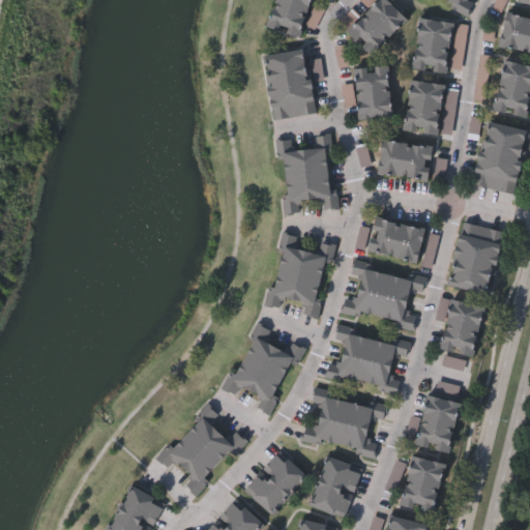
[(273,0),(310,0),(299,38),(266,29),(273,0)]
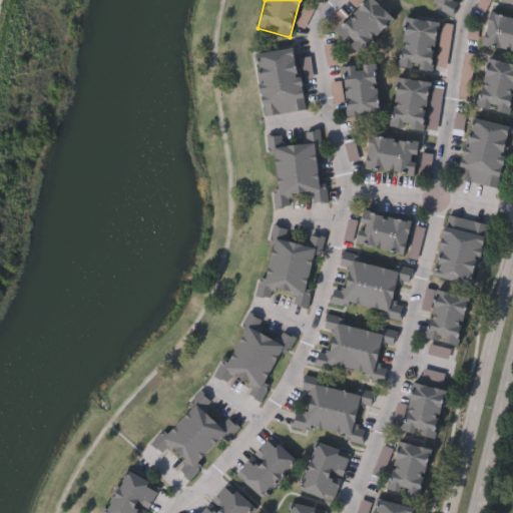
[(334,29),(363,0),(373,0),(393,20),(358,54),(334,29)]
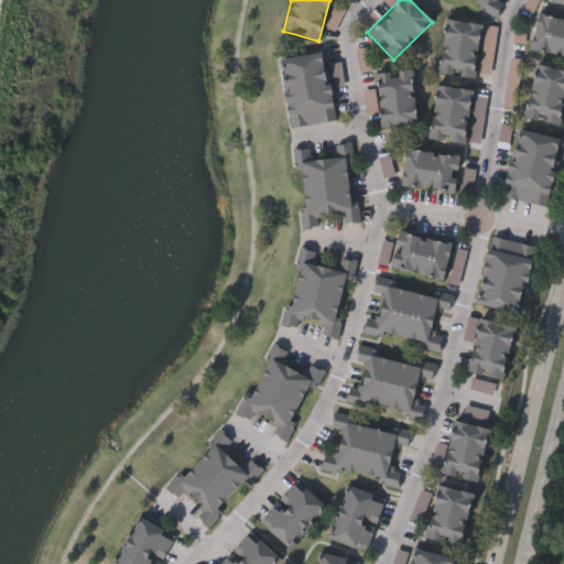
[(505,0),(499,14),(466,0),(505,0)]
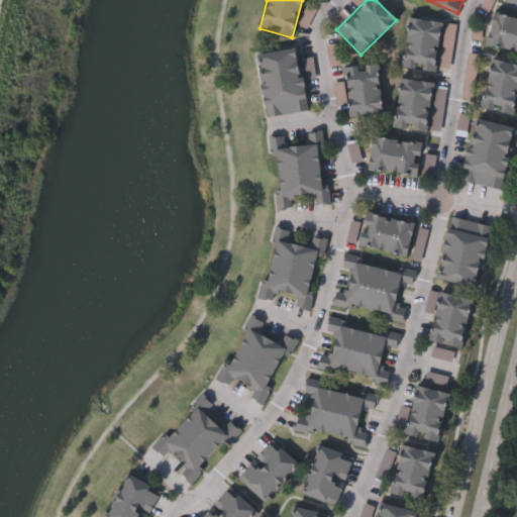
[(516,0),(507,0),(507,8),(516,9),(516,0)]
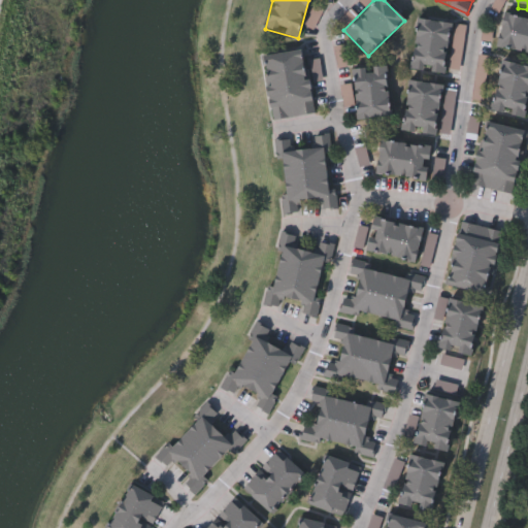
[(322,9),(314,29),(304,26),(312,5),(322,9)]
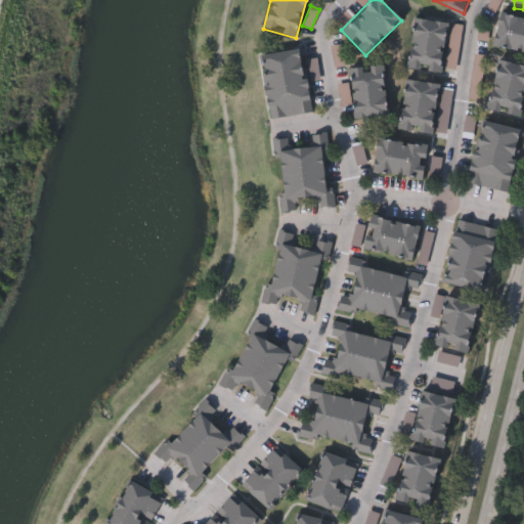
[(523,19),(523,53),(492,47),(499,14),(523,19)]
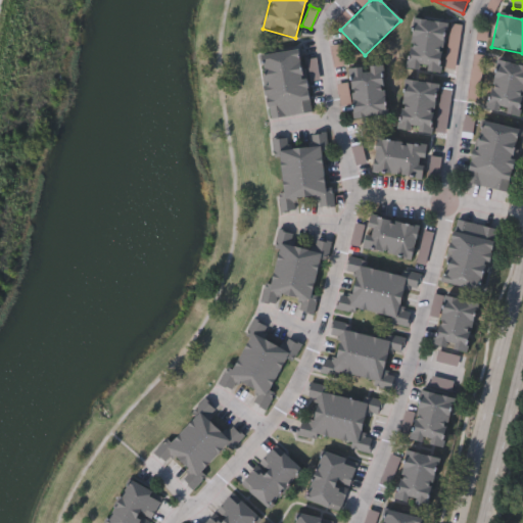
[(445,22),(439,74),(407,70),(412,18),(445,22)]
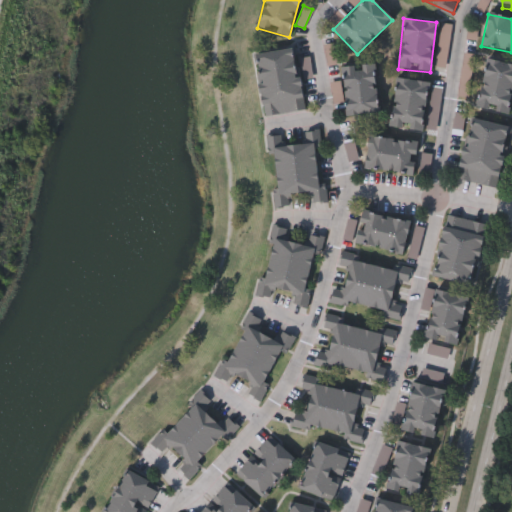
[(304,110),(262,115),(254,52),(296,47),(304,110)]
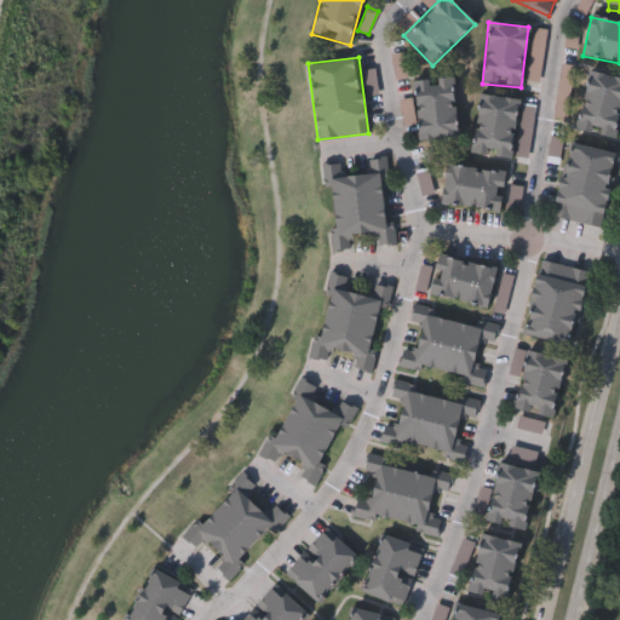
[(575,131),(589,72),(619,78),(619,121),(616,139),(575,131)]
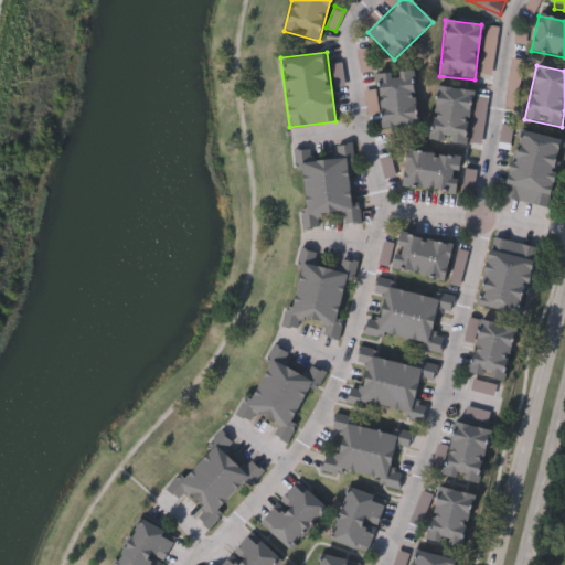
[(380,127),(376,73),(414,71),(417,125),(380,127)]
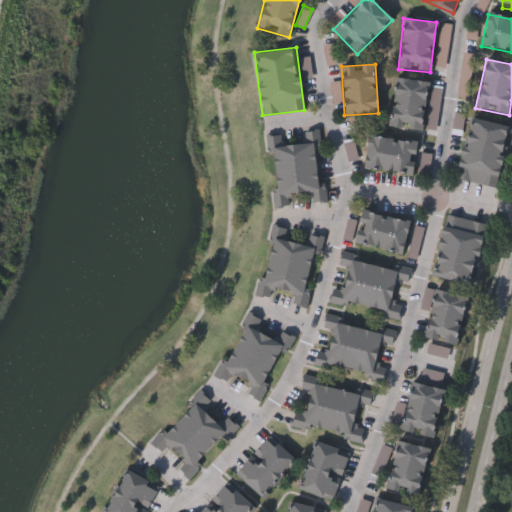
[(388,127),(395,77),(428,81),(421,131),(388,127)]
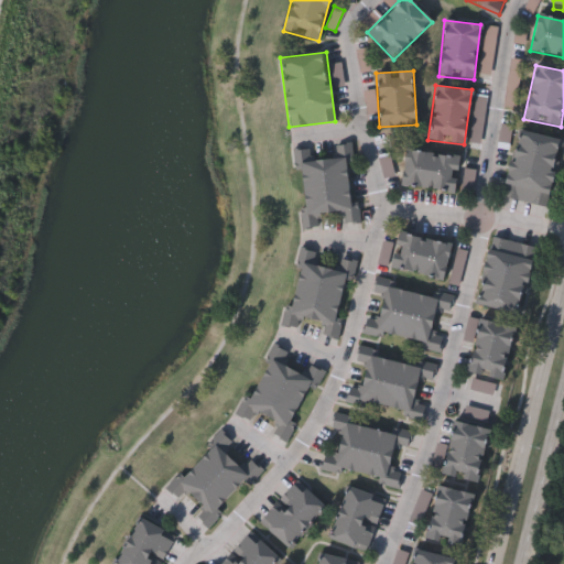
[(502,196),(518,129),(563,140),(546,207),(502,196)]
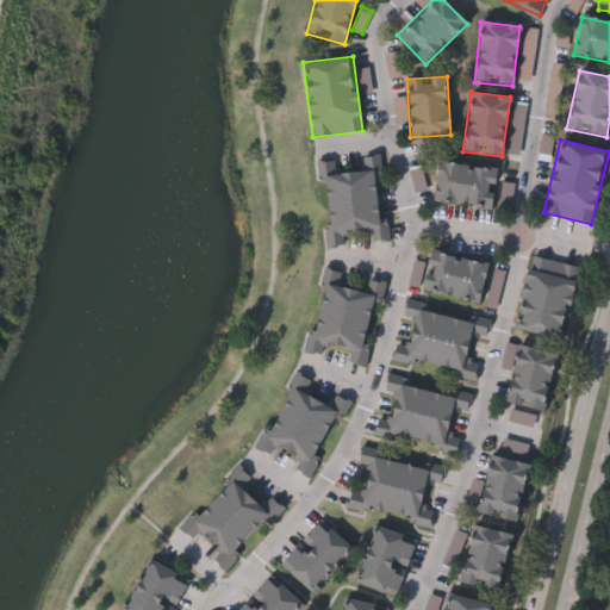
[(328,247),(327,188),(318,188),(318,163),(358,162),(358,156),(379,155),(381,218),(388,218),(390,241),(372,242),(372,231),(344,232),(344,246),(328,247)]
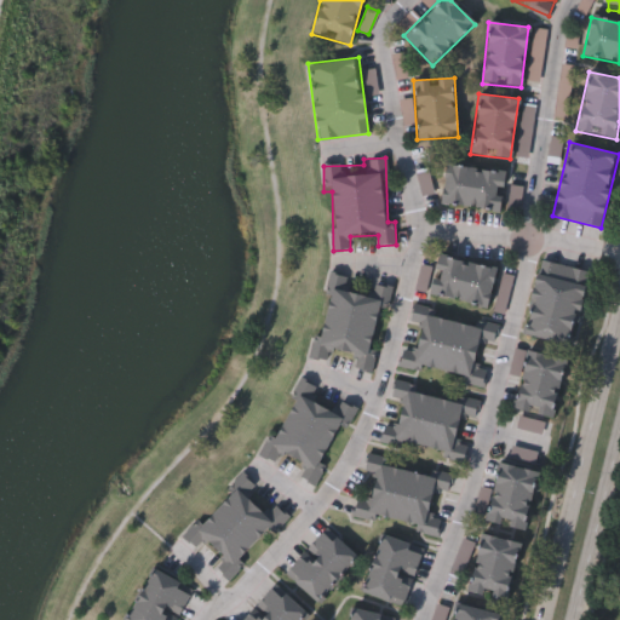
[(500,212),(440,206),(445,165),(504,171),(500,212)]
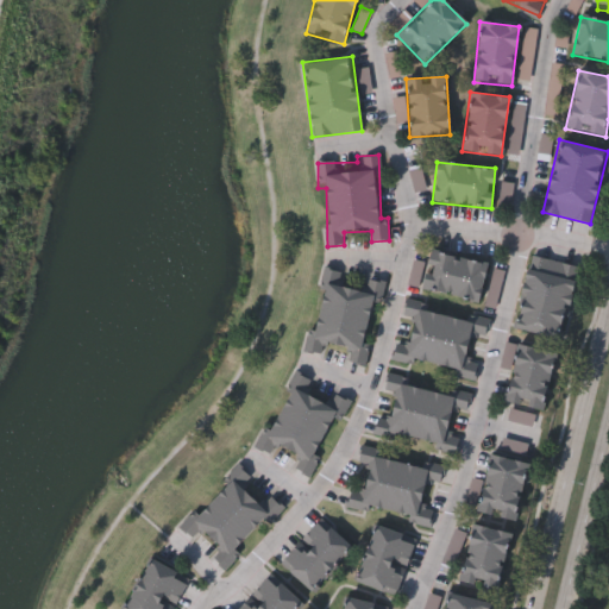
[(412,190),(412,167),(421,167),(421,190),(412,190)]
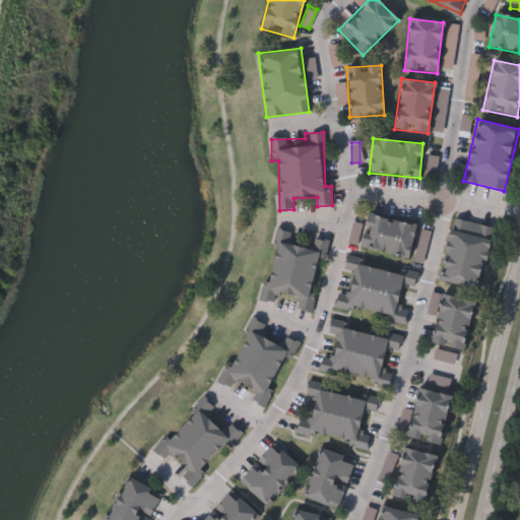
[(348,246),(353,221),(365,224),(367,214),(414,224),(408,258),(348,246)]
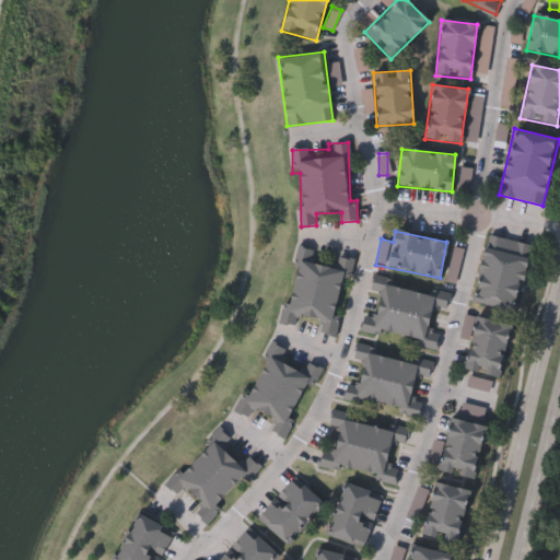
[(533,245),(517,313),(473,303),(487,235),(533,245)]
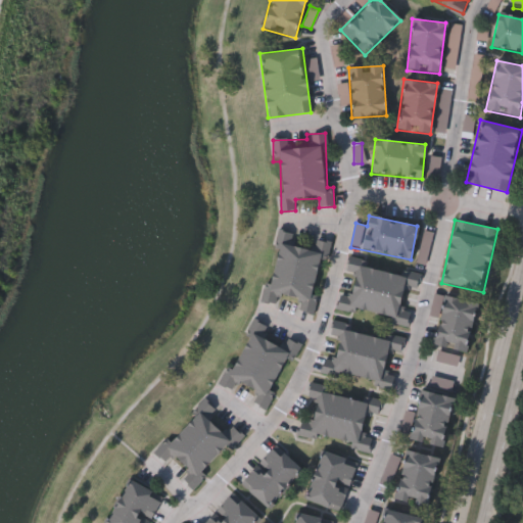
[(264,302),(278,231),(295,234),(292,246),(313,250),(315,240),(327,242),(317,296),(318,296),(314,316),(297,313),(299,302),(277,298),(276,305),(264,302)]
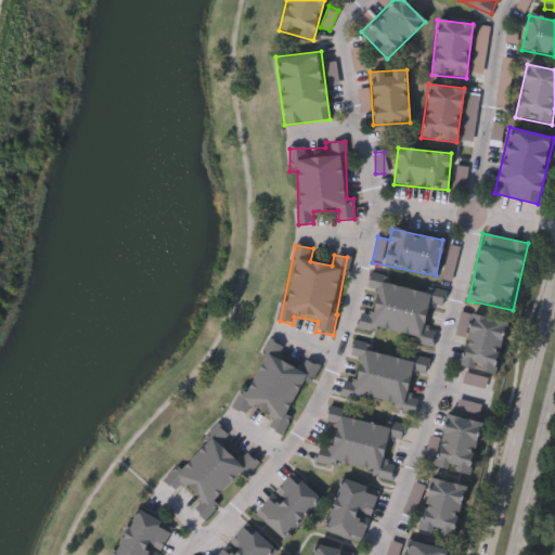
[(357,327),(361,311),(371,313),(375,291),(366,289),(370,279),(443,295),(441,308),(431,306),(427,325),(437,327),(433,345),(357,327)]
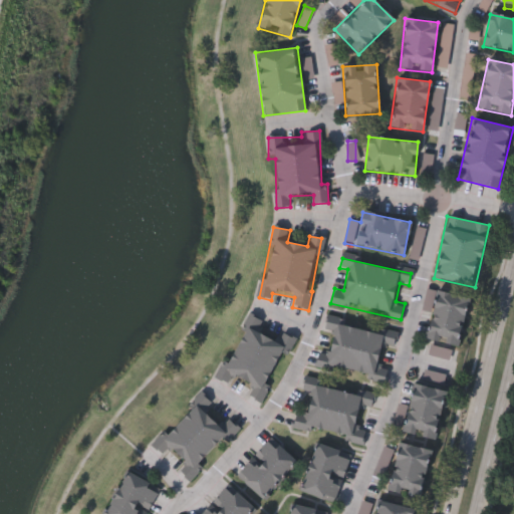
[(435,291),(469,297),(460,346),(426,340),(435,291)]
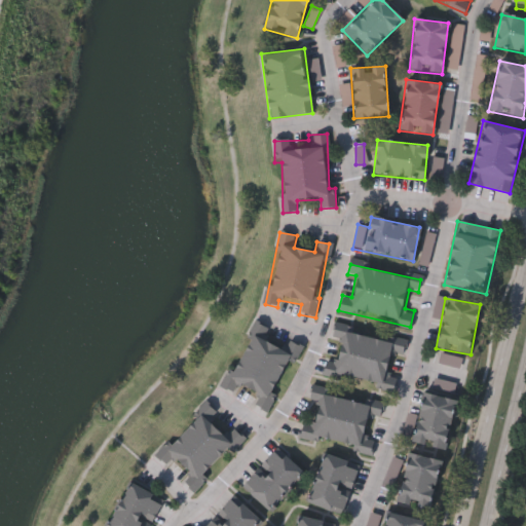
[(304,346),(269,414),(252,405),(256,397),(227,381),(258,322),(304,346)]
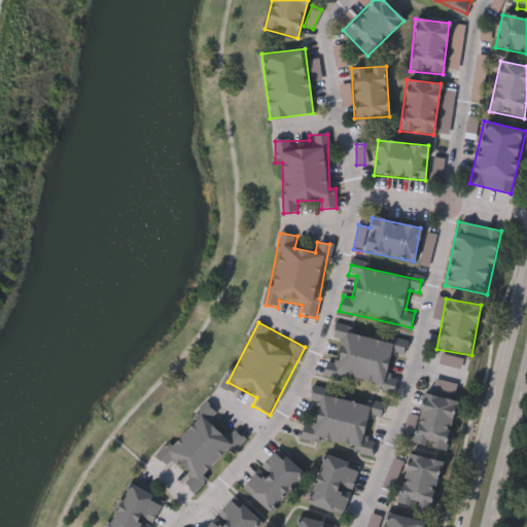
[(407,345),(403,361),(397,360),(391,390),(332,376),(342,337),(335,335),(336,328),(407,345)]
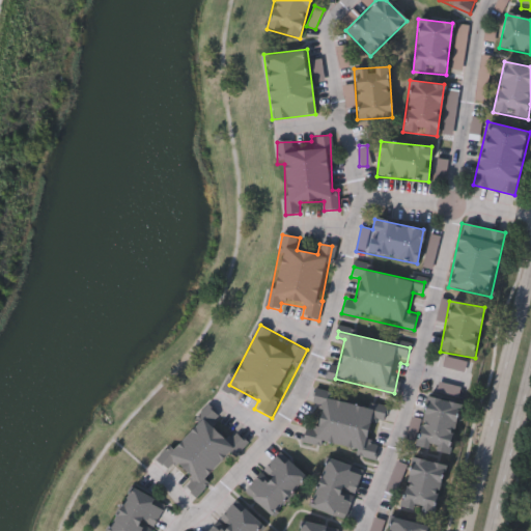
[(449,456),(416,447),(432,381),(466,389),(449,456)]
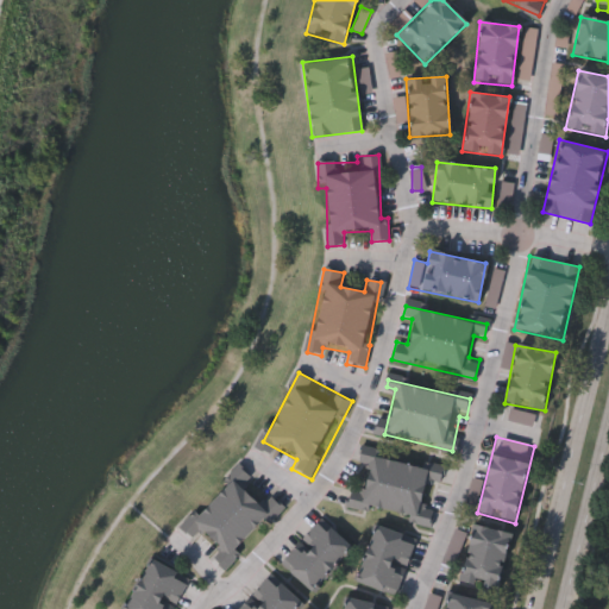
[(443,468),(428,526),(346,506),(350,488),(360,490),(366,466),(357,464),(360,447),(443,468)]
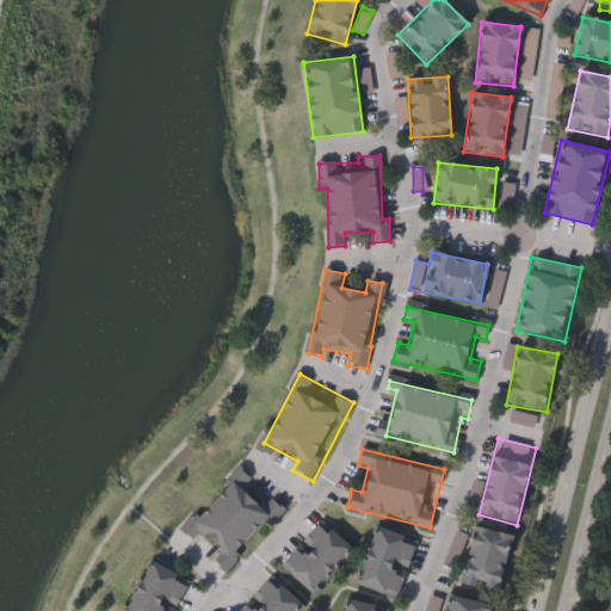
[(184,531),(241,470),(285,511),(224,576),(209,561),(218,551),(201,536),(196,542),(184,531)]
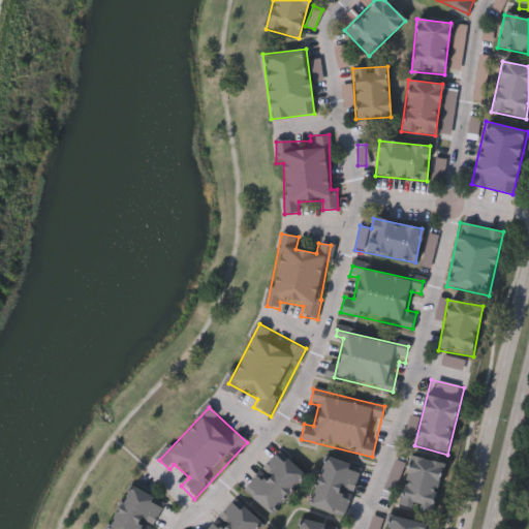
[(268,514),(243,489),(279,452),(304,476),(268,514)]
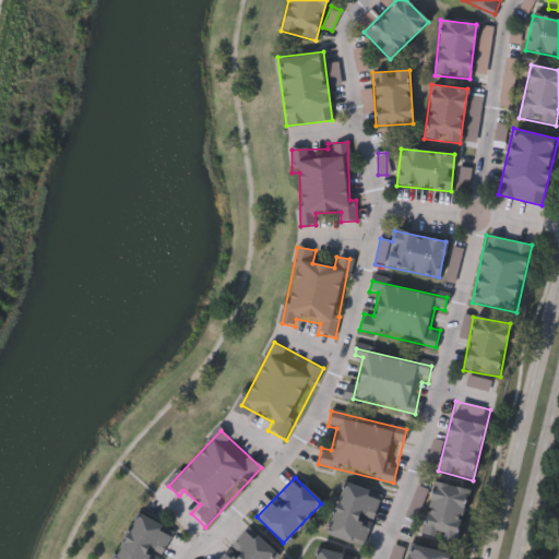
[(326,536),(342,483),(380,494),(365,547),(326,536)]
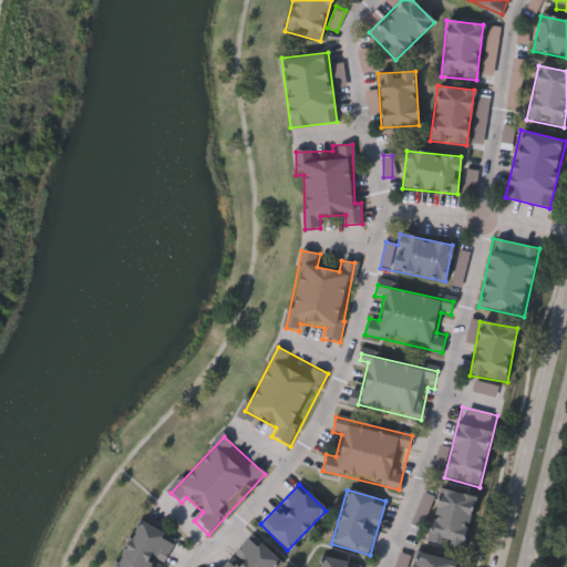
[(475,496),(465,550),(428,544),(439,490),(475,496)]
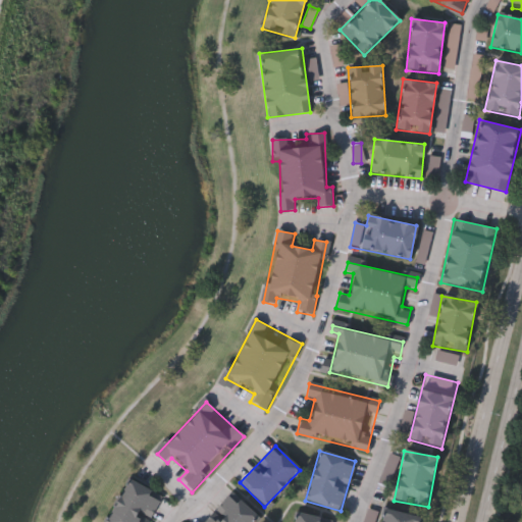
[(104,521),(127,479),(160,497),(147,521),(104,521)]
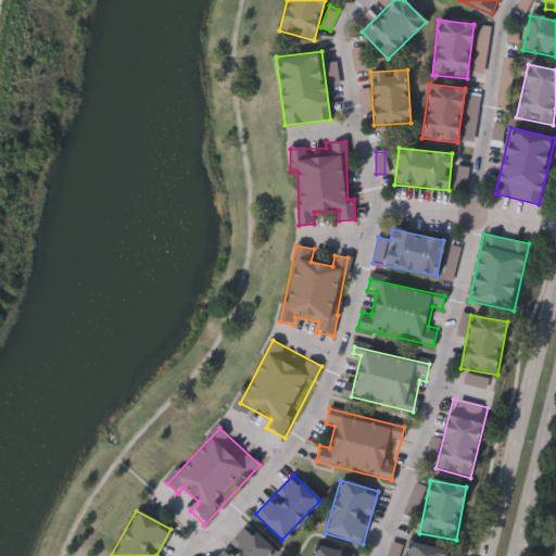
[(218,555),(241,525),(273,547),(266,555),(218,555)]
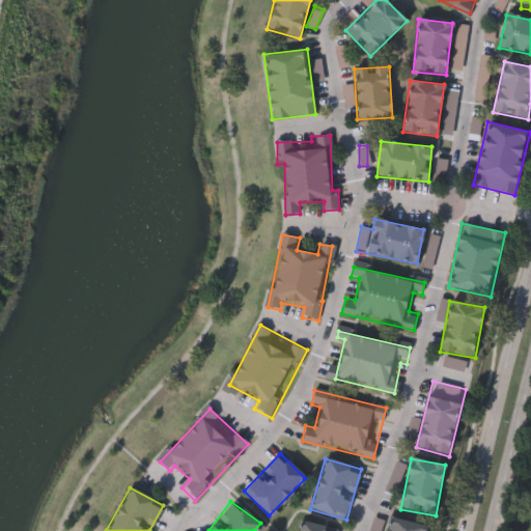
[(384,530),(385,529),(390,530),(393,518),(429,527),(428,530),(384,530)]
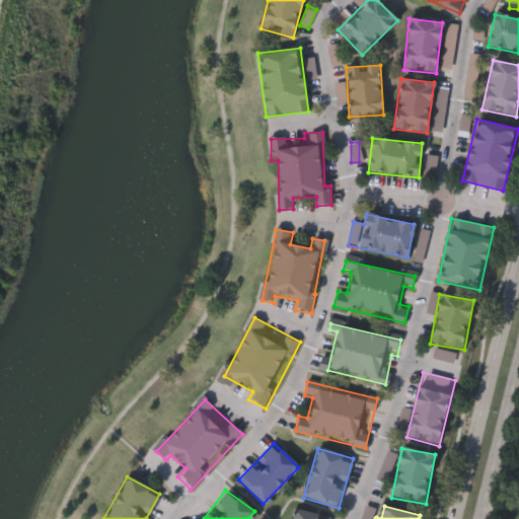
[(290,518),(293,510),(329,518),(328,518),(290,518)]
